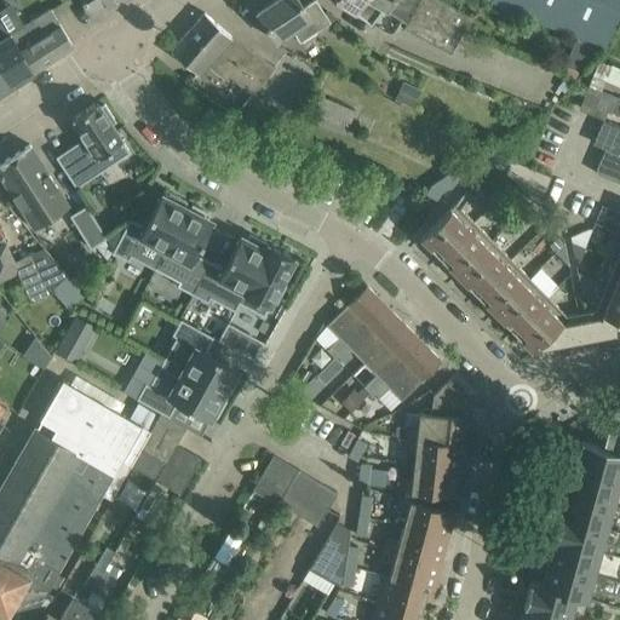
[(81,0),(92,16),(115,0),(81,0)]
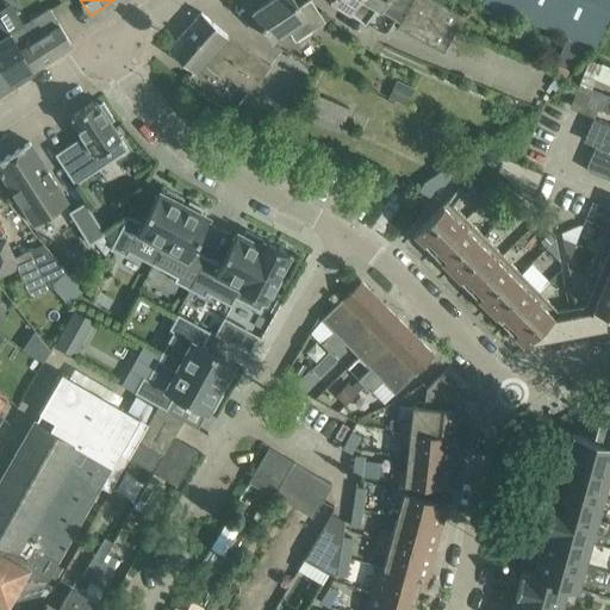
[(269,0),(253,12),(266,32),(269,38),(286,27),(294,42),(324,22),(310,0),(309,0),(298,7),(292,0),(269,0)]
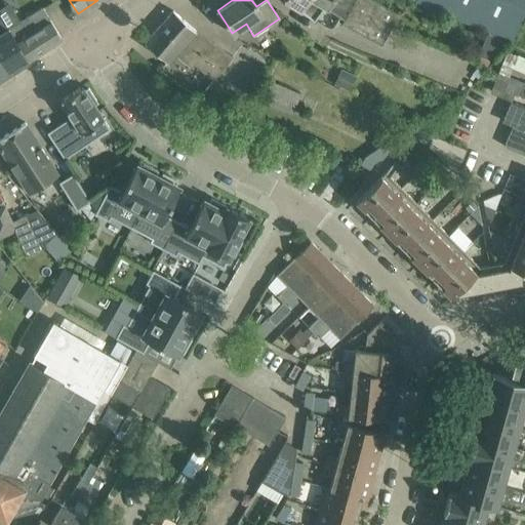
[(351,7),(337,0),(288,0),(313,18),(323,5),(340,15),(346,17),(351,7)]
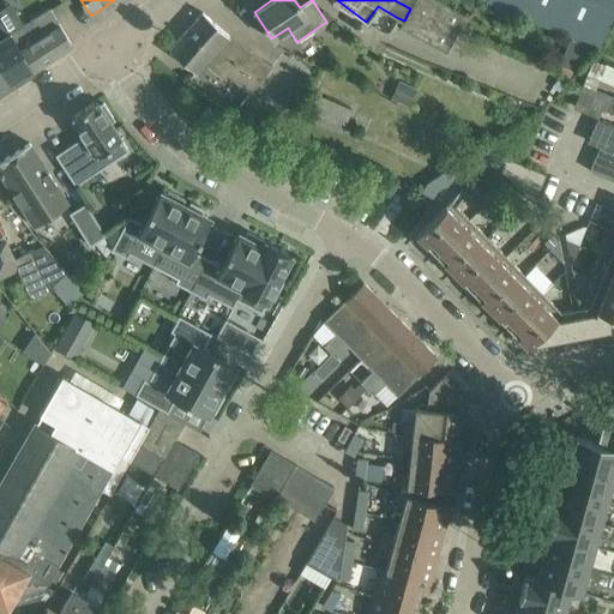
[(465,16),(437,0),(414,0),(401,28),(445,52),(465,16)]
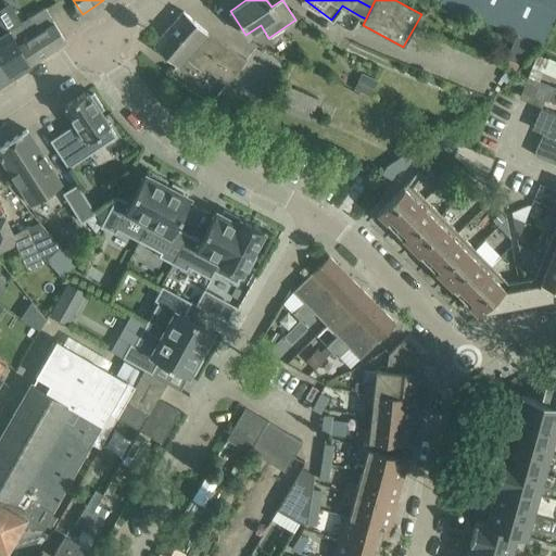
[(555,0),(441,0),(441,1),(541,43),(555,4),(555,0)]
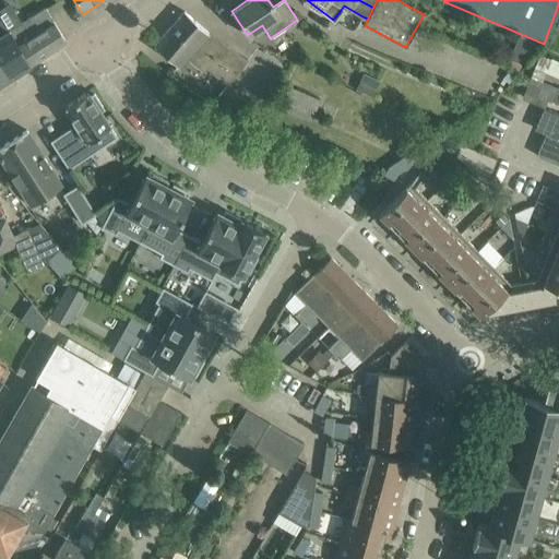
[(8,30),(0,15),(0,70),(7,81),(31,66),(30,66),(66,42),(45,8),(8,30)]
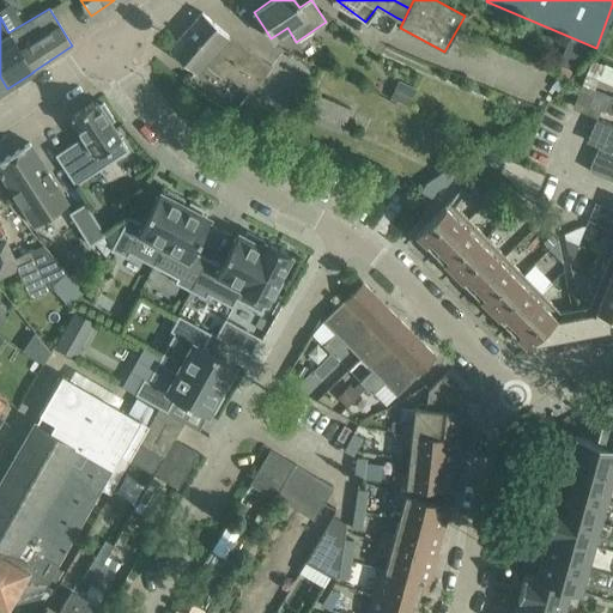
[(229,36),(202,13),(169,52),(195,74),(204,65),(222,80),(225,77),(247,97),(272,66),(229,36)]
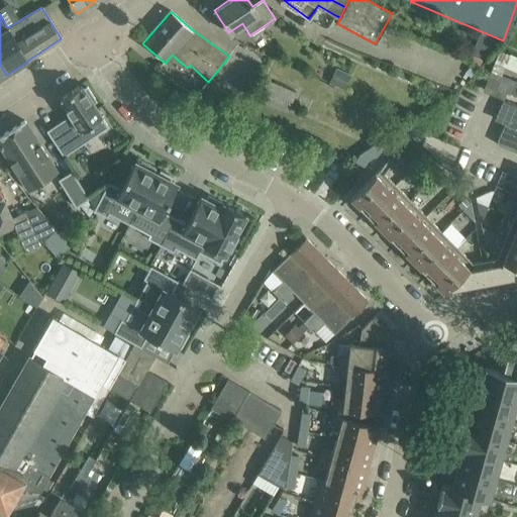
[(343,92),(351,76),(336,69),(328,84),(343,92)]
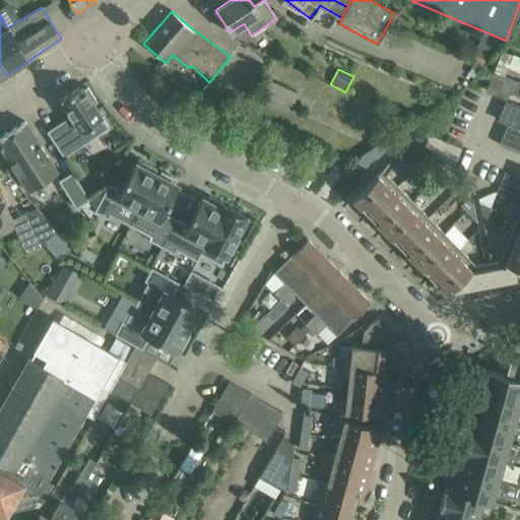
[(266,79),(258,99),(289,112),(298,92),(266,79)]
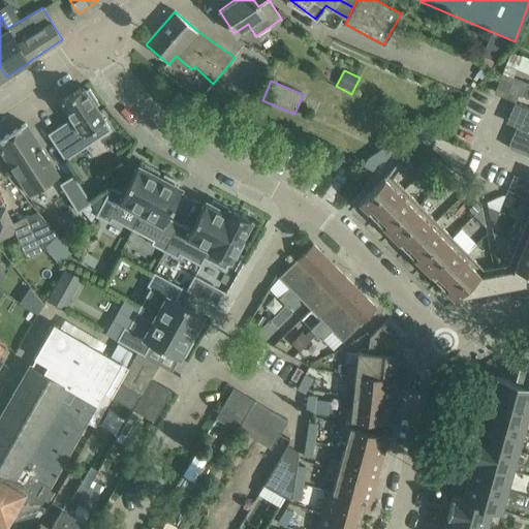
[(528,85),(522,82),(518,94),(528,98),(528,96),(528,85)]
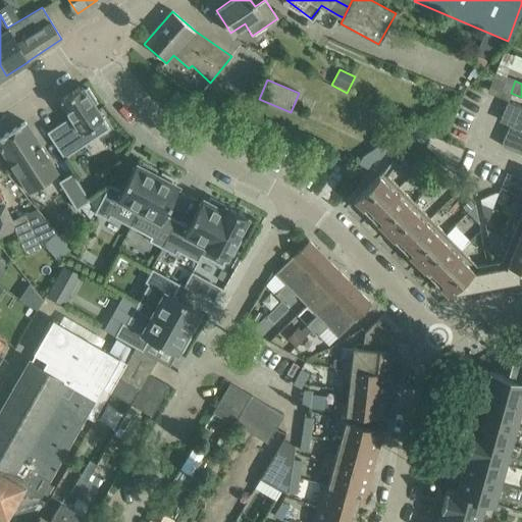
[(70,115),(46,132),(63,158),(109,128),(93,104),(97,102),(88,88),(84,90),(82,86),(60,99),(70,115)]
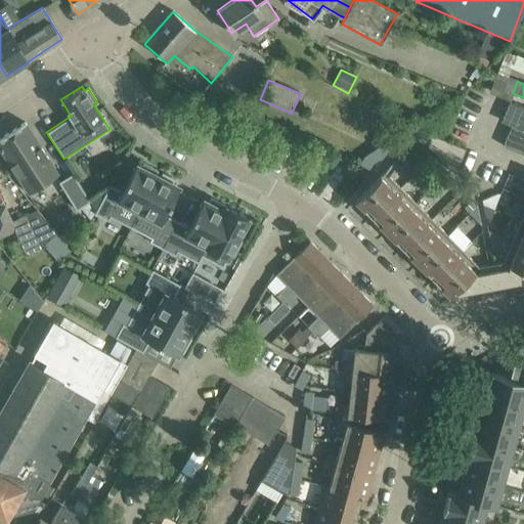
[(523,121),(523,106),(520,105),(515,118),(523,121)]
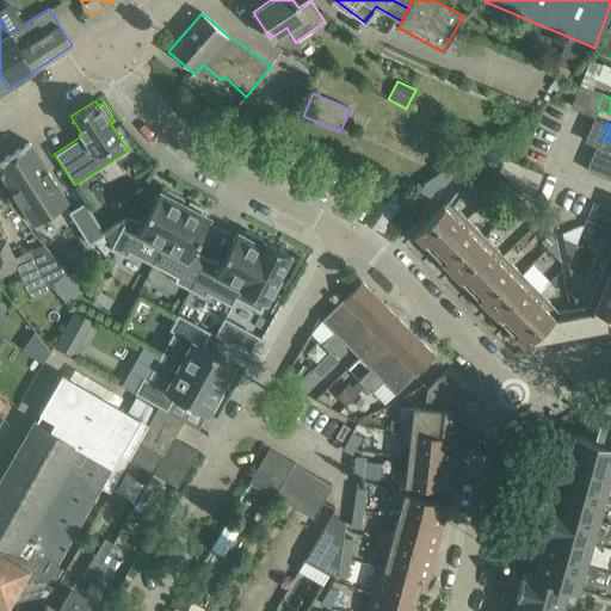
[(29,142),(0,160),(0,173),(34,226),(68,203),(29,142)]
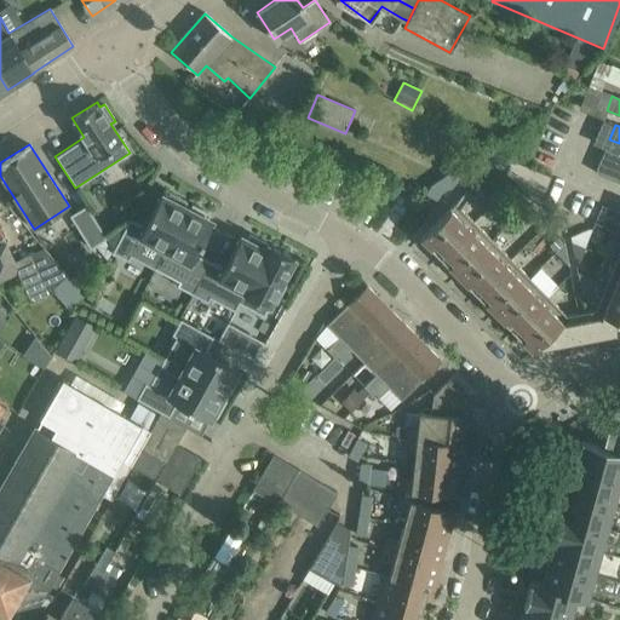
[(550,176),(487,149),(431,184),(425,194),(435,200),(440,193),(488,162),(506,170),(505,172),(538,205),(550,176)]
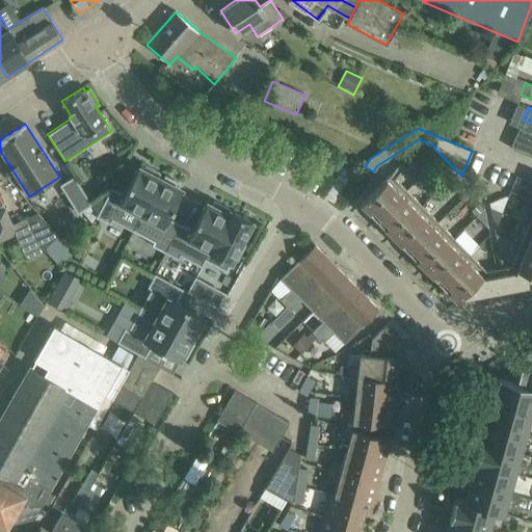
[(519,128),(510,148),(531,157),(531,133),(529,132),(519,128)]
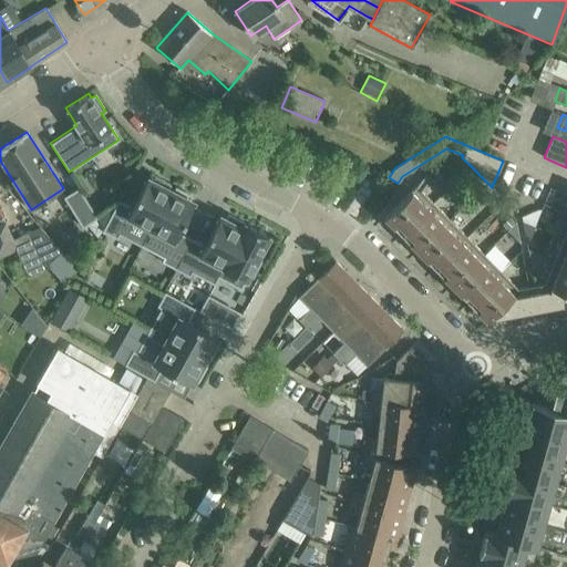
[(117,199),(102,230),(117,238),(119,234),(141,246),(171,191),(167,189),(171,184),(154,176),(152,181),(147,178),(132,207),(117,199)]
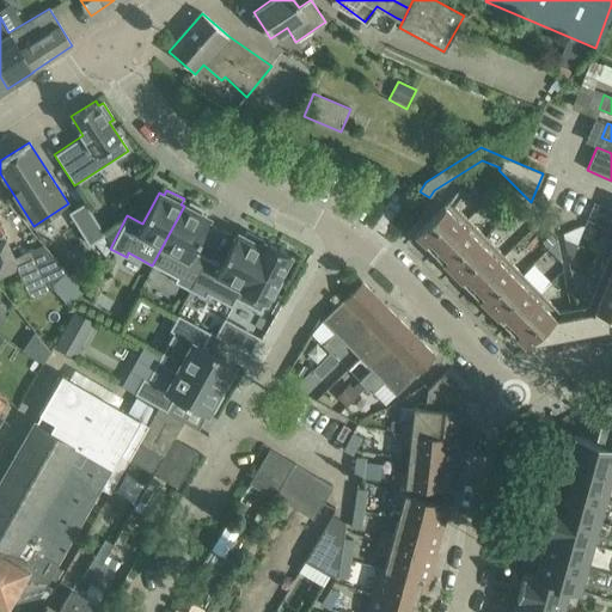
[(450,200),(415,234),(525,346),(530,341),(533,343),(571,336),(565,310),(560,311),(450,200)]
